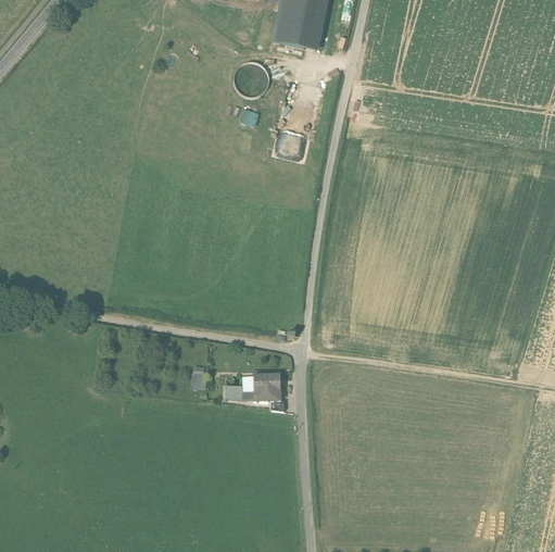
[(274,0),(281,2),(274,40),(316,49),(325,0),(274,0)]
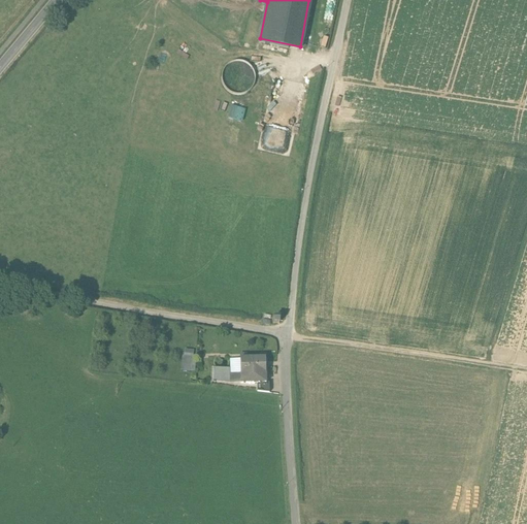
[(281,92),(286,83),(278,79),(273,88),(281,92)]
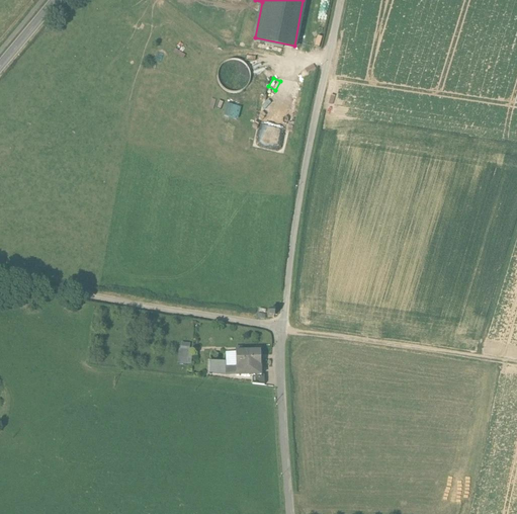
[(178,359),(191,360),(191,340),(178,340),(178,359)]
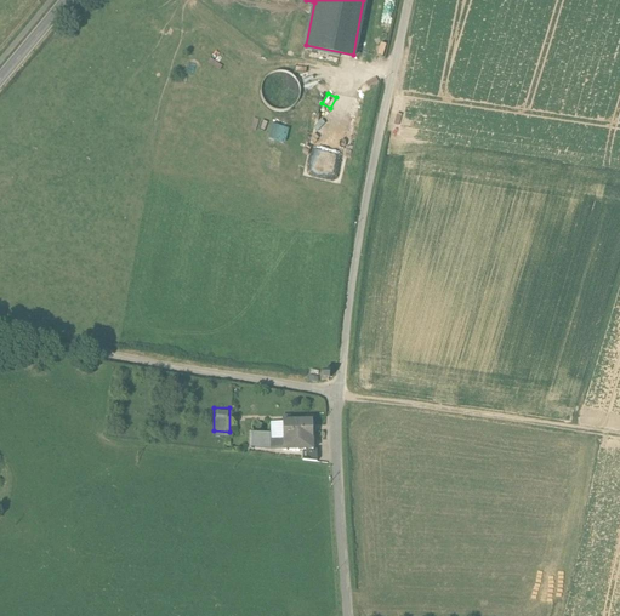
[(312,417),(283,417),(283,435),(283,443),(283,446),(291,446),(291,448),(302,448),(313,448),(313,446),(312,417)]
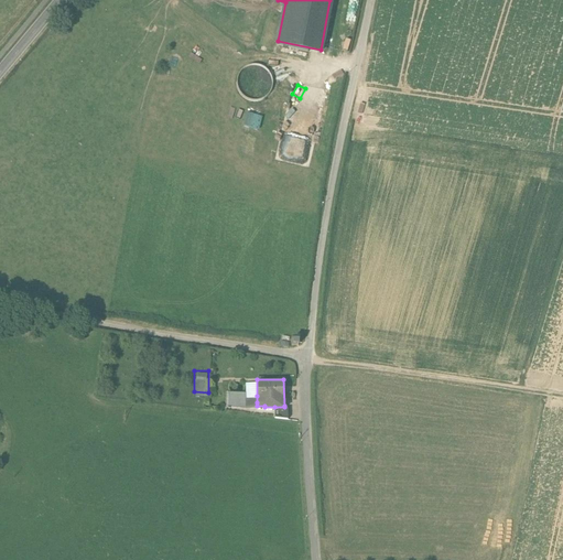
[(284,407),(274,407),(275,415),(289,416),(288,406),(284,406),(284,407)]
